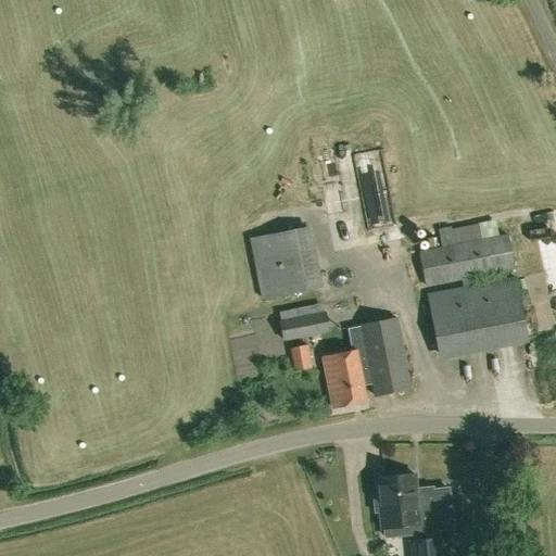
[(321,287),(310,228),(252,240),(263,298),(321,287)]
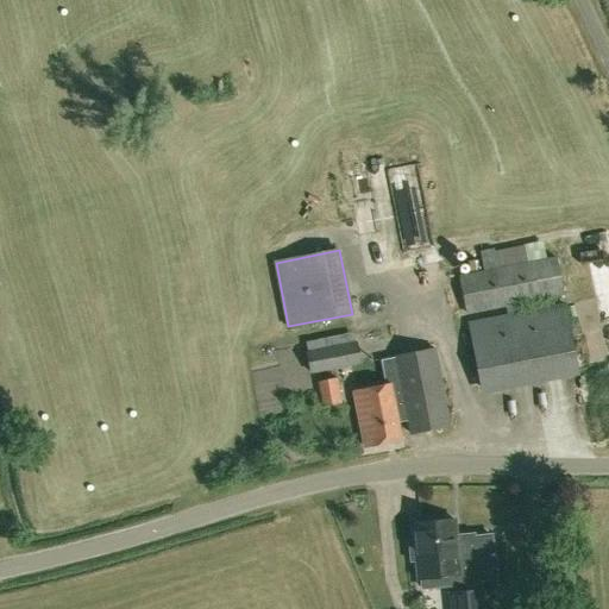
[(484,271),(459,276),(466,314),(506,307),(507,315),(519,313),(516,305),(564,296),(557,257),(526,263),(484,271)]
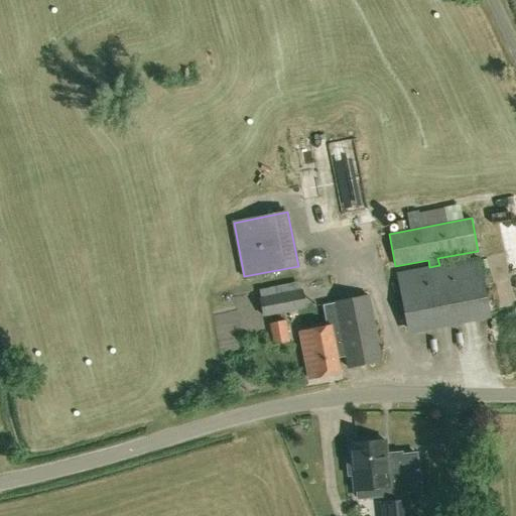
[(429,267),(398,273),(409,329),(490,313),(479,258),(439,265),(429,267)]
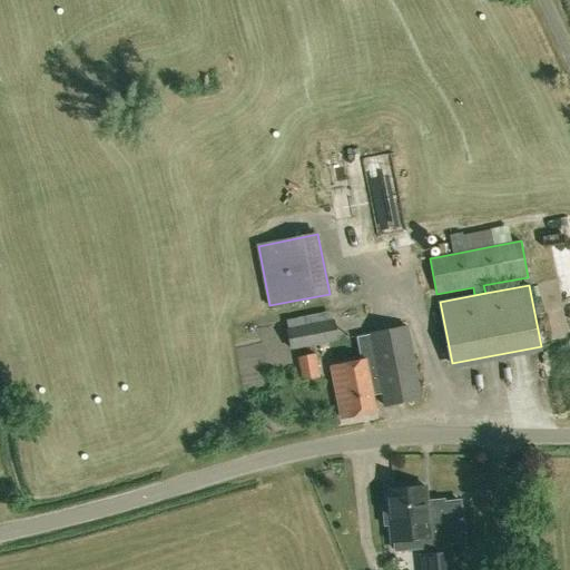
[(290,350),(338,341),(334,320),(332,320),(330,311),(286,320),(287,328),(286,328),(290,350)]
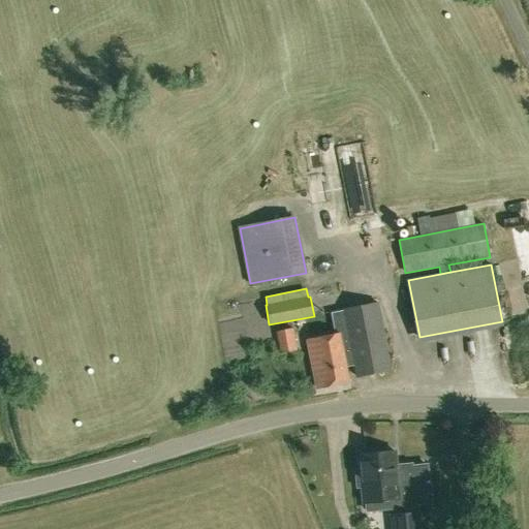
[(349,367),(354,366),(356,376),(391,370),(378,304),(331,313),(335,335),(310,339),(320,389),(352,382),(349,367)]
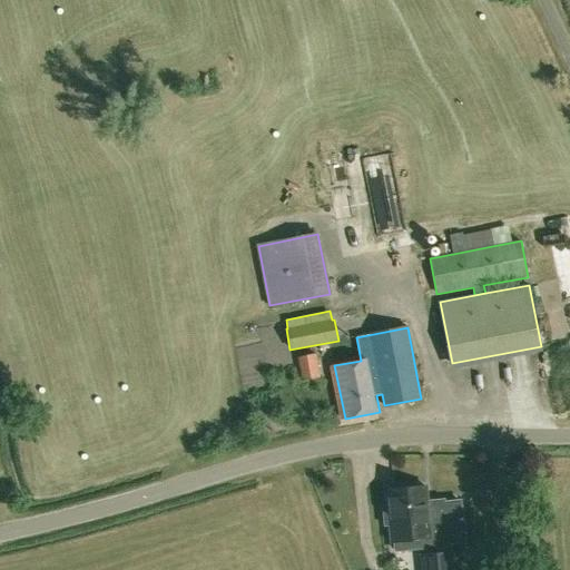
[(296,359),(301,381),(320,377),(314,354),(296,359)]
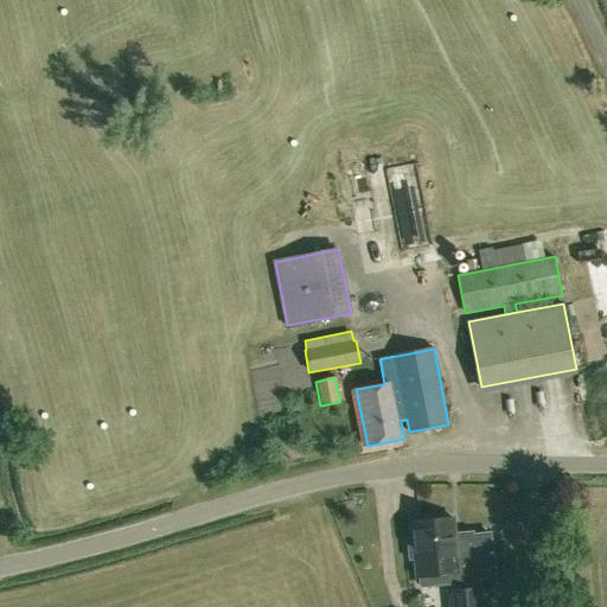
[(491,555),(492,555),(492,551),(491,551),(490,534),(472,535),(472,532),(459,534),(460,536),(454,537),(452,518),(411,522),(413,540),(407,541),(408,560),(415,560),(416,577),(419,577),(420,587),(454,583),(454,592),(447,592),(448,606),(480,606),(480,596),(472,598),(472,590),(479,589),(478,577),(493,576),(491,555)]
